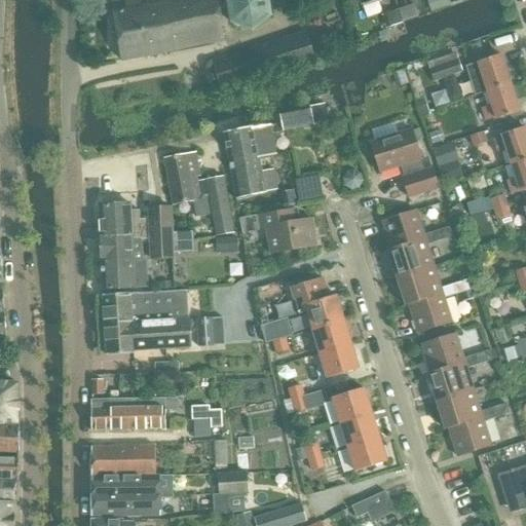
[(216,0),(181,0),(143,7),(141,0),(123,0),(126,11),(113,13),(121,62),(223,42),(216,0)]
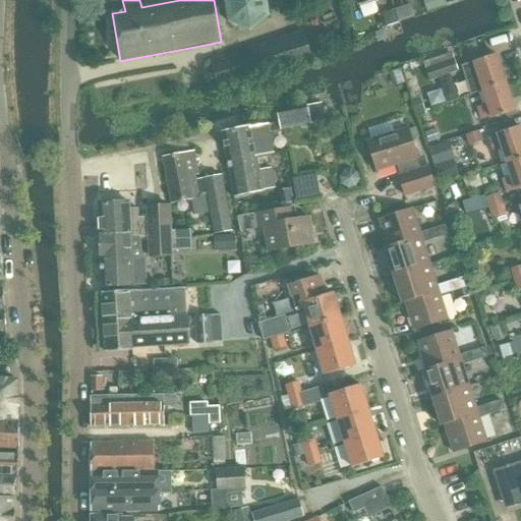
[(398,22),(414,17),(410,6),(394,11),(398,22)]
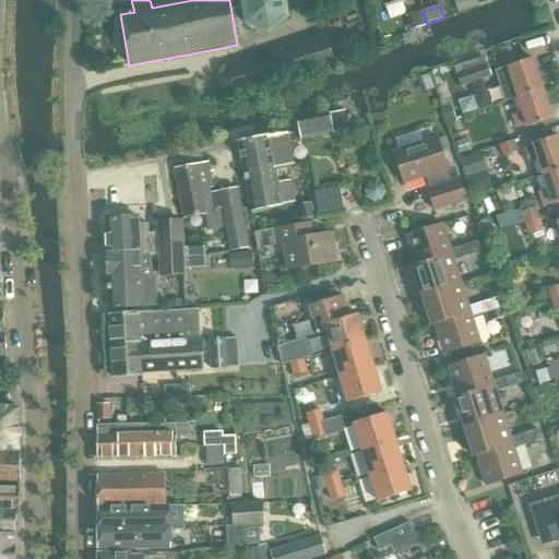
[(235,98),(336,68),(328,35),(226,66),(235,98)]
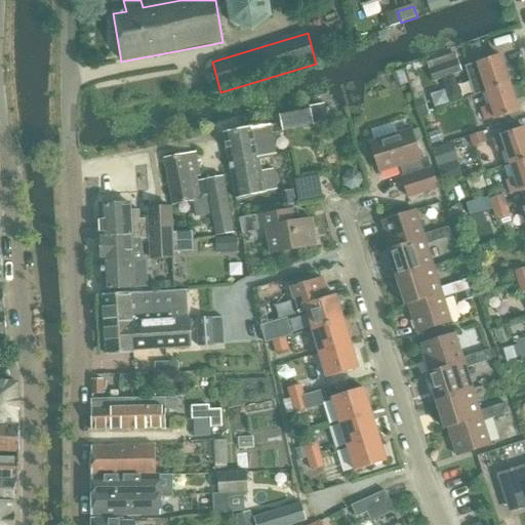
[(455,54),(427,64),(433,83),(461,73),(455,54)]
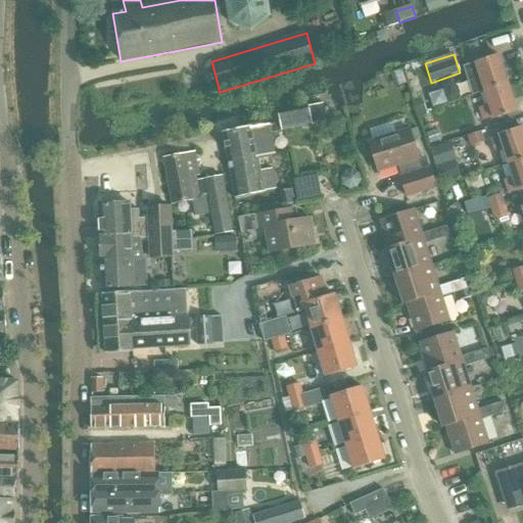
[(508,84),(498,55),(463,67),(472,96),(485,92),(484,91),(508,84)]
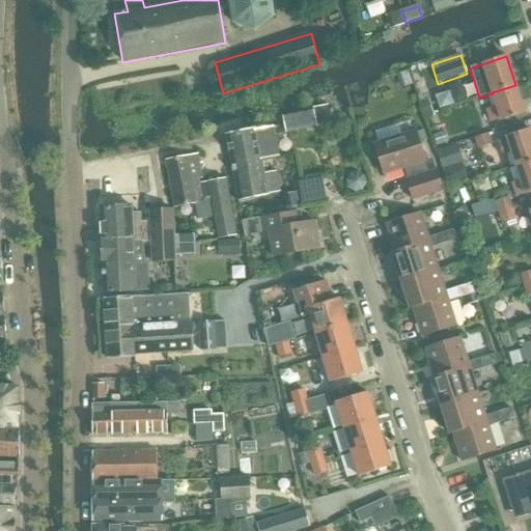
[(526,114),(515,85),(492,92),(493,93),(497,107),(484,111),(488,124),(501,120),(502,121),(526,114)]
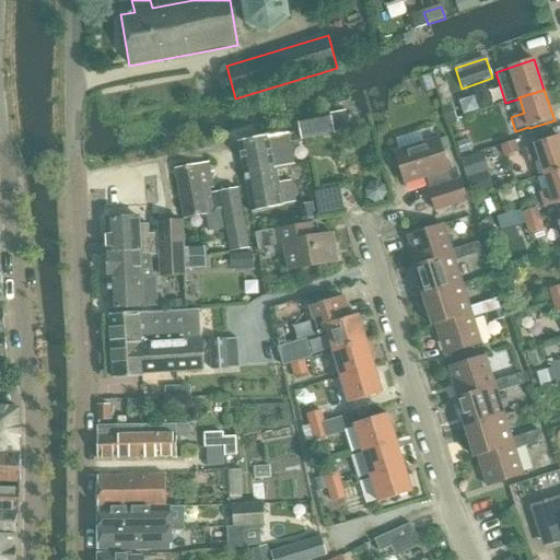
[(270,138),(240,143),(245,175),(276,170),(294,166),(291,144),(303,142),(303,140),(347,132),(342,114),(300,123),(302,133),(289,136),(270,139),(270,138)]
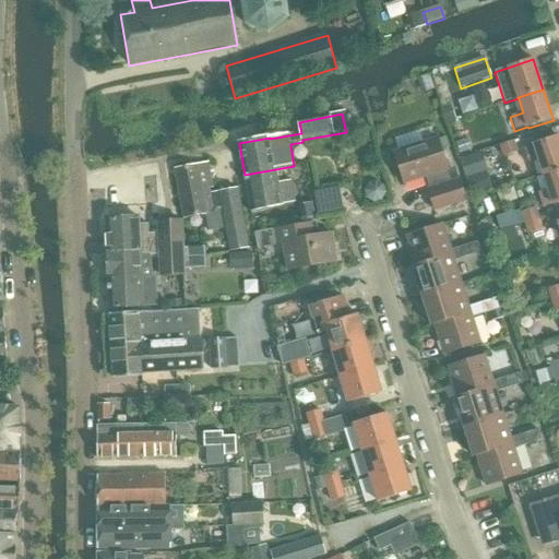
[(439,137),(394,151),(404,182),(425,177),(428,189),(435,210),(466,200),(460,178),(456,166),(449,168),(439,137)]
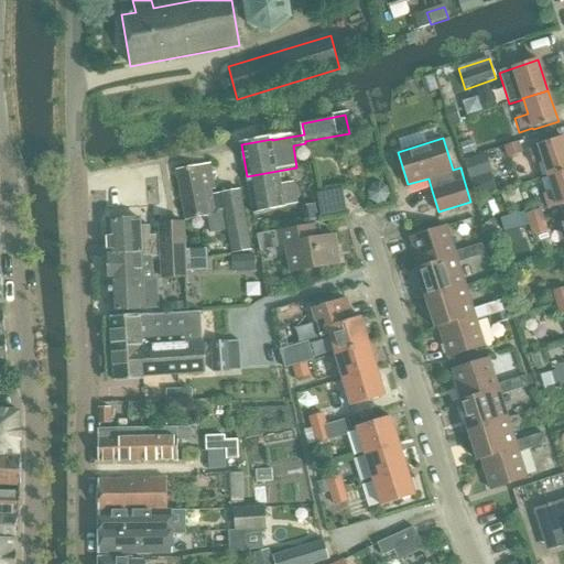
[(539,148),(528,151),(533,166),(543,162),(549,176),(563,171),(563,139),(563,138),(538,145),(539,148)]
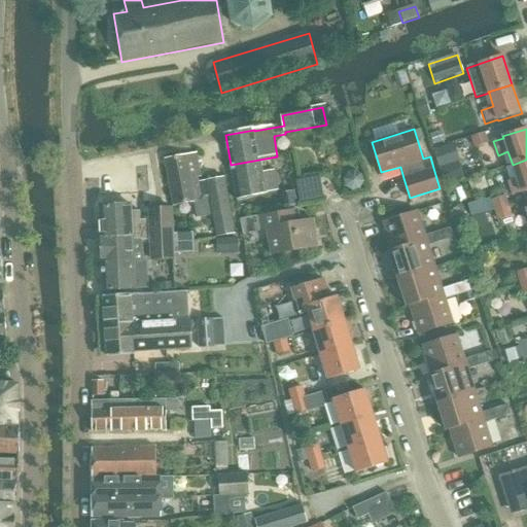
[(476,148),(488,143),(485,134),(471,138),(476,148)]
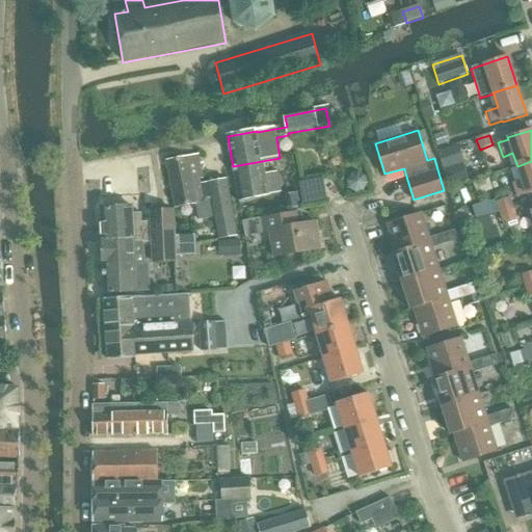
[(198,157),(167,162),(171,185),(176,209),(196,205),(200,221),(215,218),(219,241),(237,237),(227,180),(209,183),(209,185),(201,187),(200,181),(203,180),(198,157)]
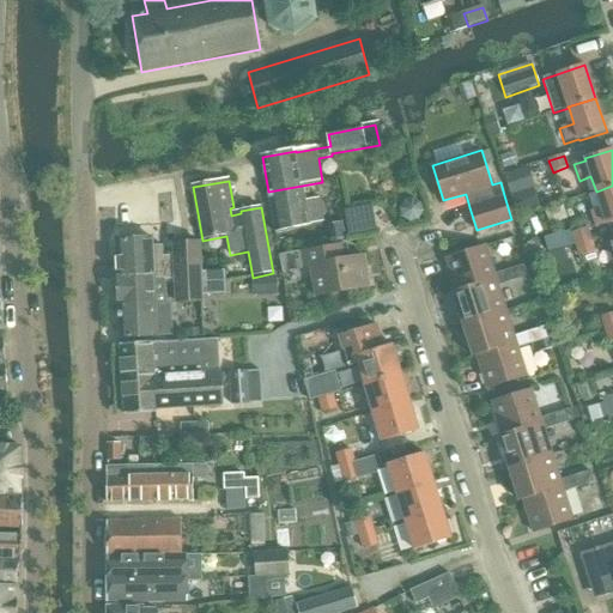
[(302,186),(268,192),(271,205),(273,214),(277,234),(310,226),(323,224),(322,213),(320,199),(305,202),(302,186)]
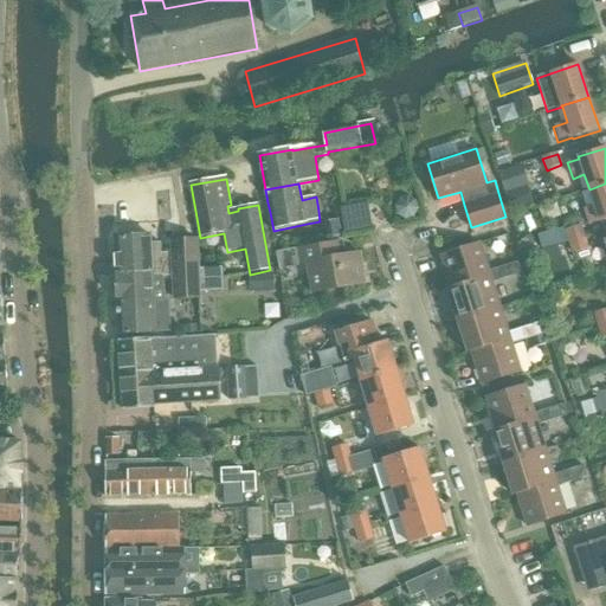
[(594,206),(585,210),(590,225),(600,221),(600,223),(605,220),(605,184),(590,189),(594,206)]
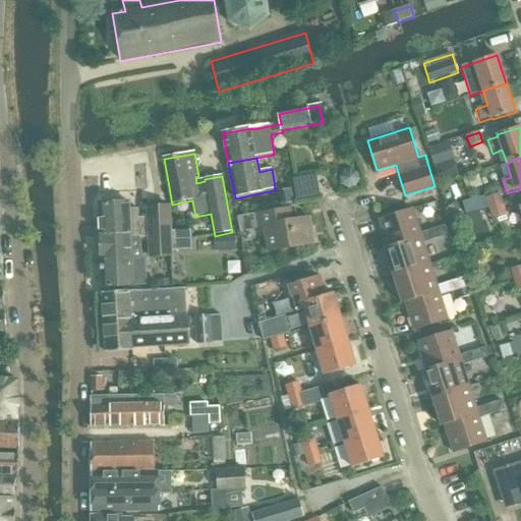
[(489,208),(503,204),(499,194),(486,198),(489,208)]
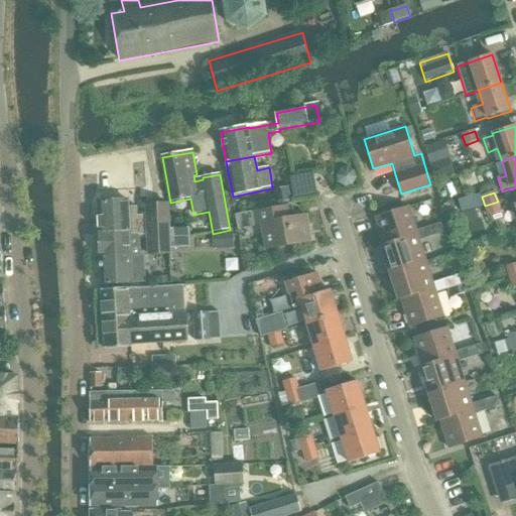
[(129,201),(97,203),(99,235),(129,234),(130,236),(138,235),(138,238),(139,238),(139,237),(148,236),(149,255),(170,254),(169,249),(190,248),(189,229),(169,230),(167,205),(152,206),(150,206),(147,206),(147,219),(138,219),(137,208),(129,208),(129,201)]
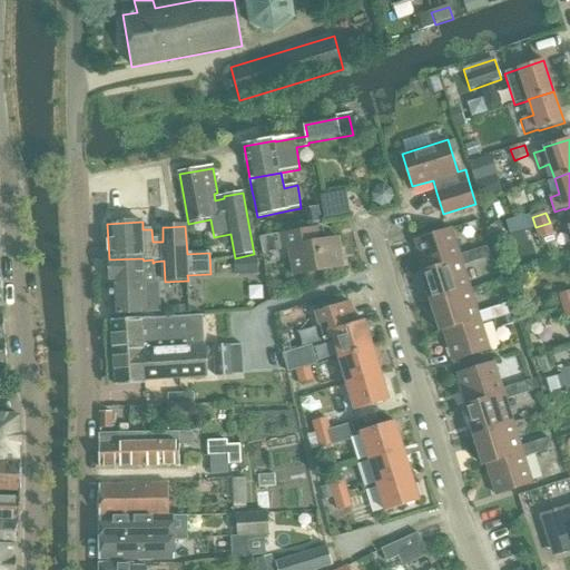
[(550,223),(536,227),(536,228),(539,238),(553,234),(550,223)]
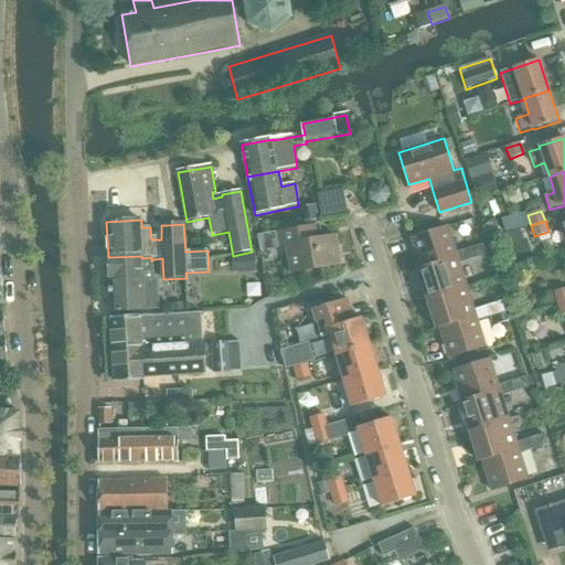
[(468,248),(456,252),(448,226),(412,237),(420,268),(422,269),(458,257),(459,263),(471,259),(468,248)]
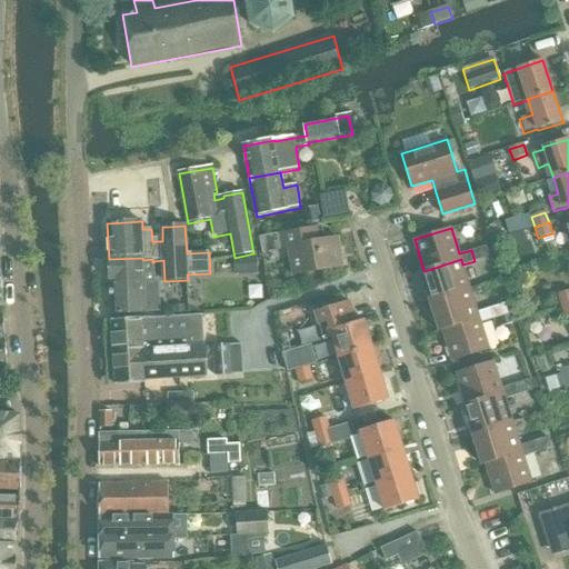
[(539,241),(538,238),(535,228),(532,228),(527,230),(493,240),(496,249),(509,246),(510,250),(539,241)]
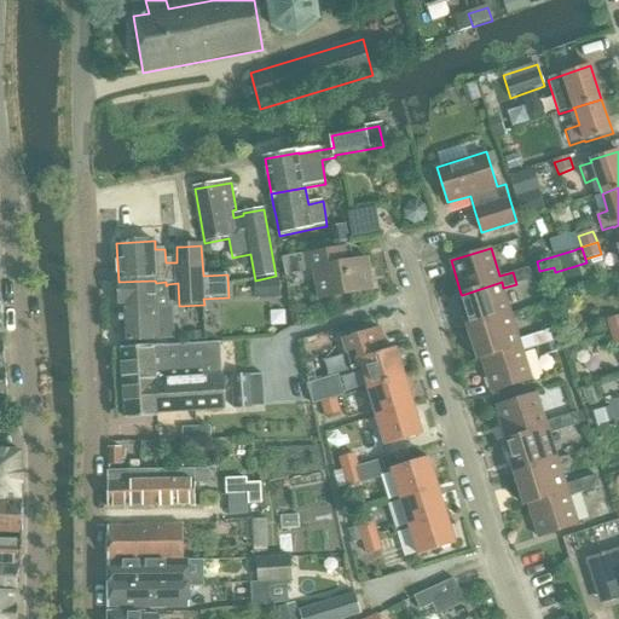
[(284,276),(307,272),(314,271),(319,300),(374,290),(369,260),(340,265),(337,249),(282,259),(284,276)]
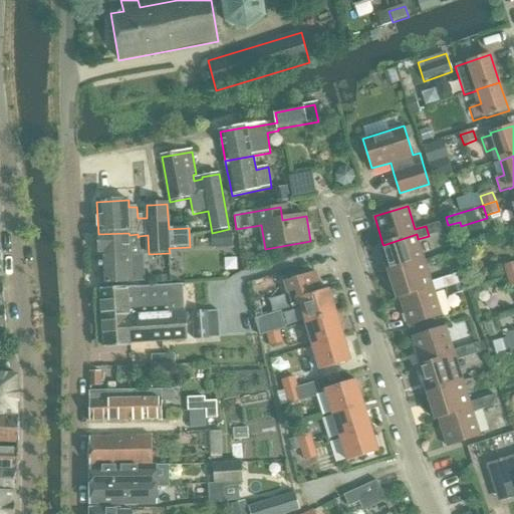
[(429,236),(443,231),(440,222),(426,226),(429,236)]
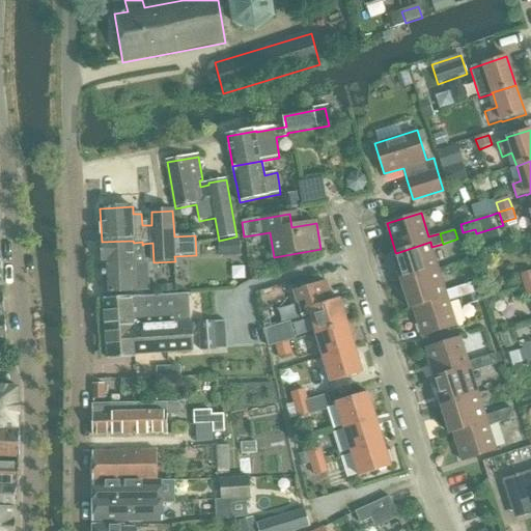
[(133,241),(102,242),(103,272),(104,294),(136,292),(148,291),(148,272),(147,262),(143,263),(143,245),(142,245),(142,242),(134,243),(133,241)]
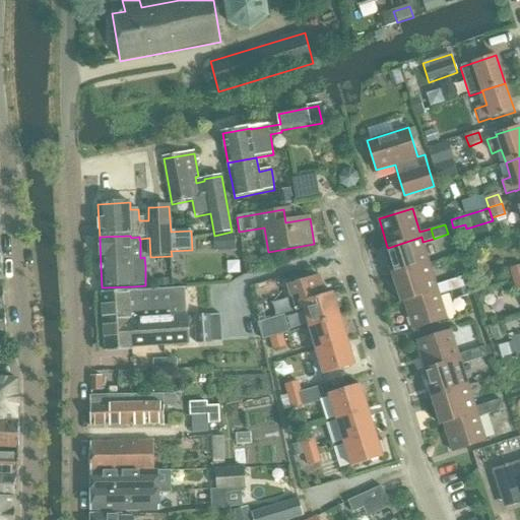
[(430,263),(423,242),(421,237),(388,248),(387,247),(384,248),(393,275),(430,263)]
